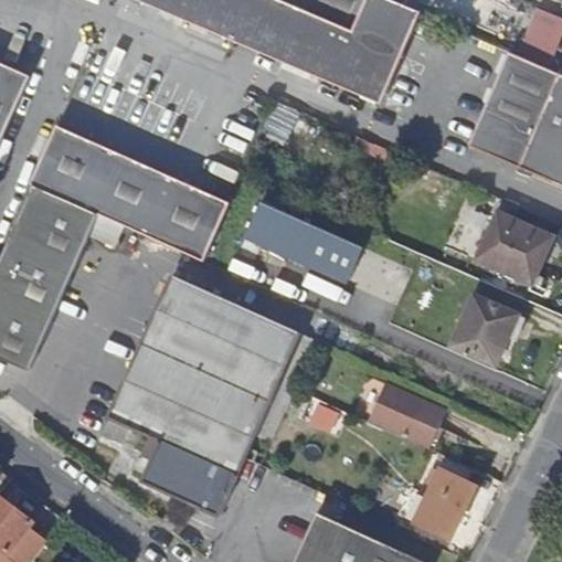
[(135,0),(380,105),(417,13),(388,0),(135,0)]
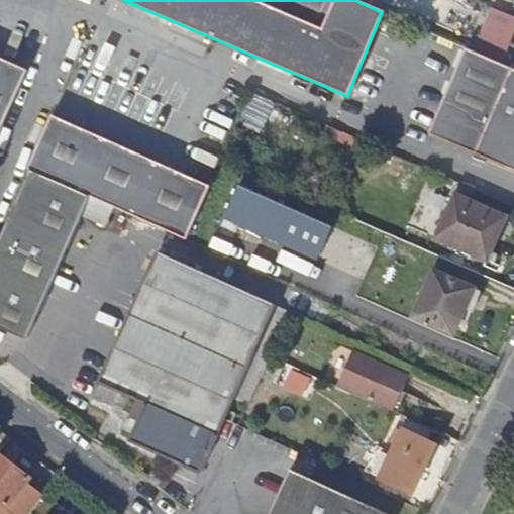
[(513,67),(464,46),(427,132),(513,169),(513,67)]
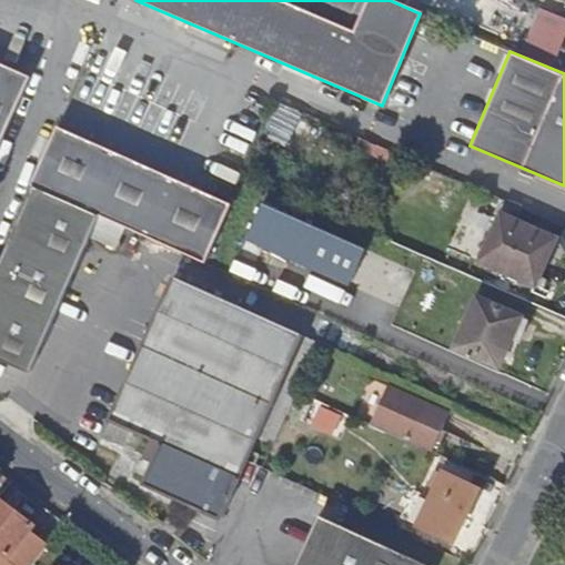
[(0,143),(30,80),(0,64),(0,143)]
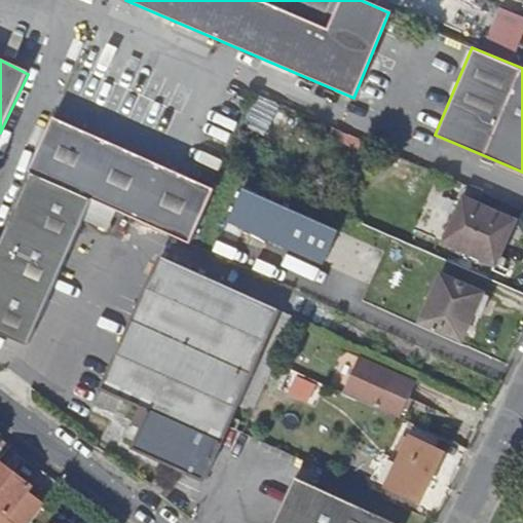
[(58,118),(32,173),(36,175),(96,202),(188,243),(213,189),(58,118)]
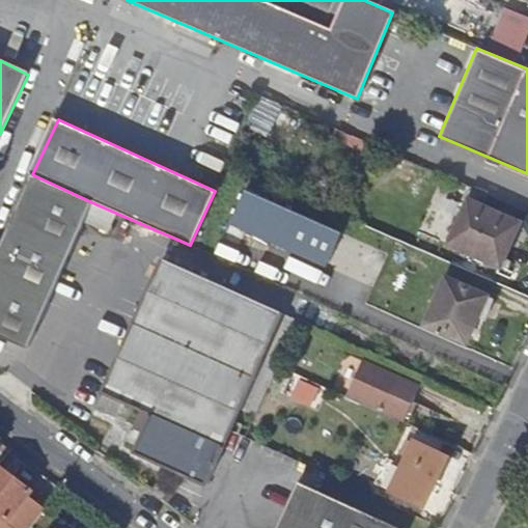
[(0,337),(28,351),(96,204),(36,176),(0,253),(0,337)]
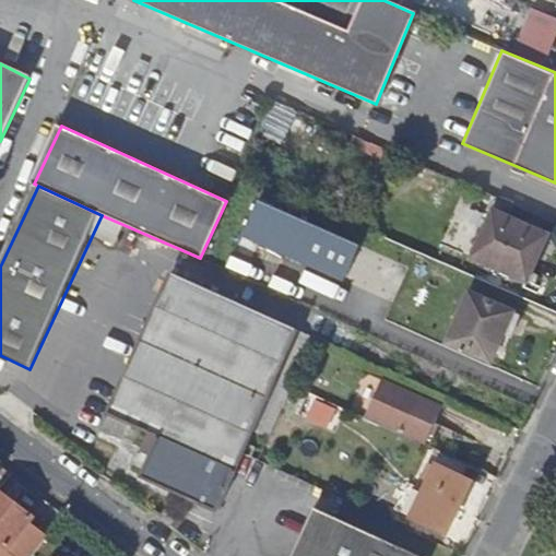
[(344,276),(361,237),(256,196),(240,234),(344,276)]
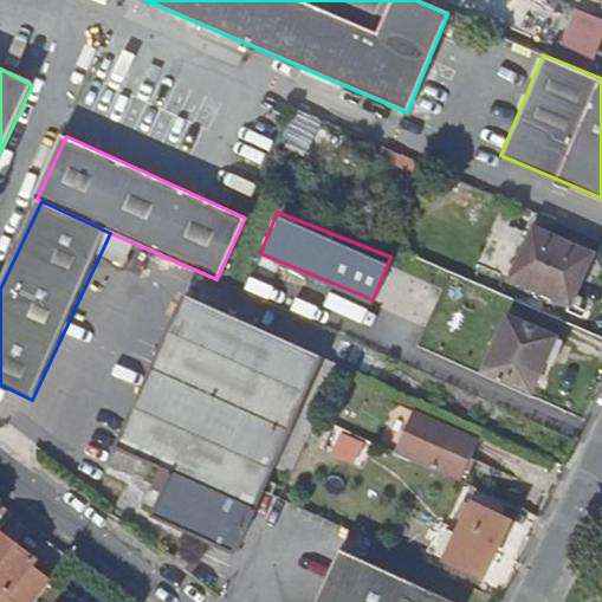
[(533,230),(511,280),(577,309),(582,299),(575,297),(593,256),(533,230)]
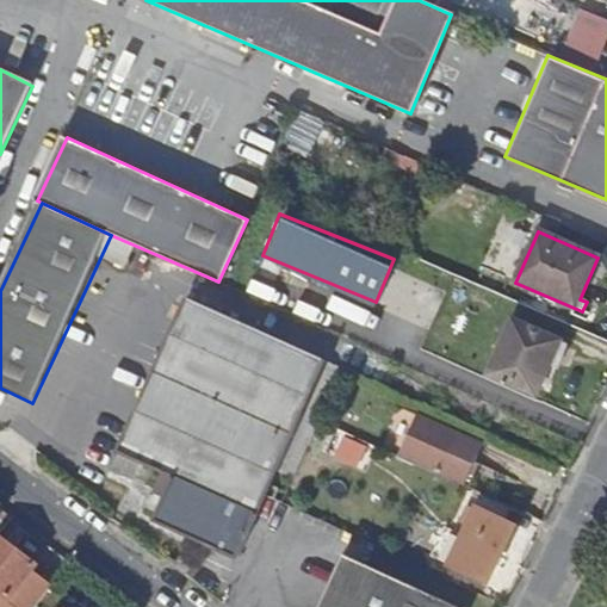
[(392,272),(365,329),(391,341),(417,284),(392,272)]
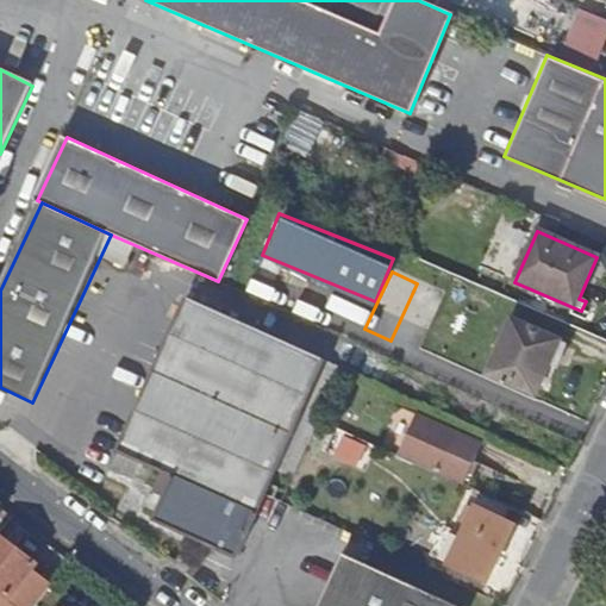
[(232,554),(261,492),(323,357),(167,286),(98,441),(144,462),(158,468),(152,486),(162,489),(150,517),(232,554)]
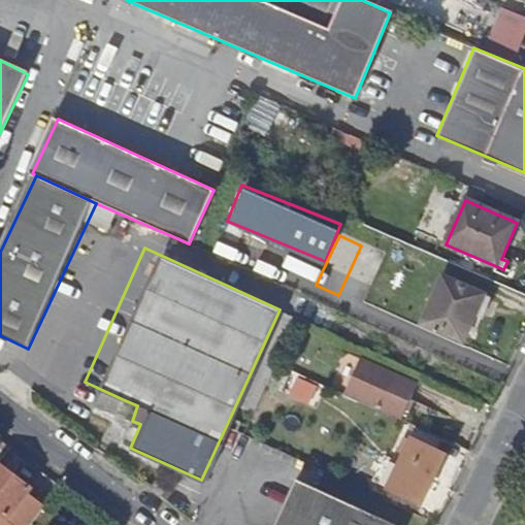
[(439,273),(418,320),(460,340),(481,293),(439,273)]
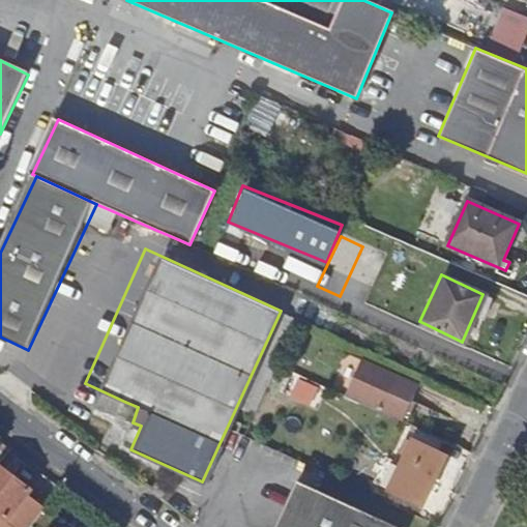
[(293,316),(281,311),(227,428),(242,435),(273,363),(293,316)]
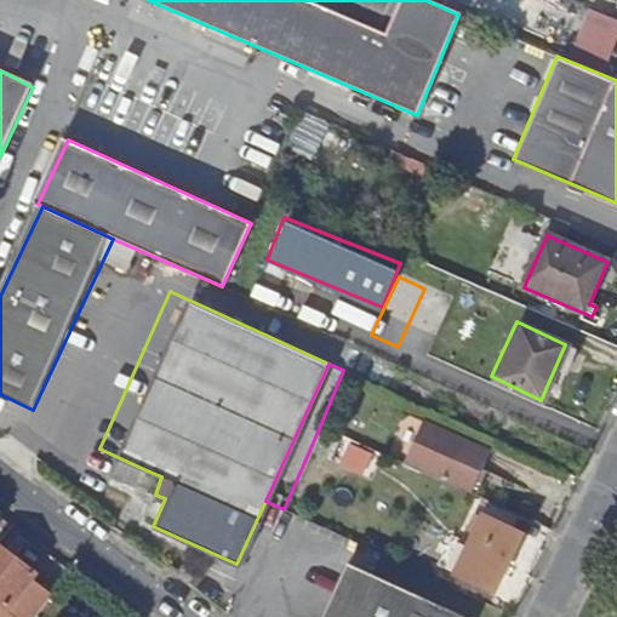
[(445,432),(426,473),(466,491),(484,450),(445,432)]
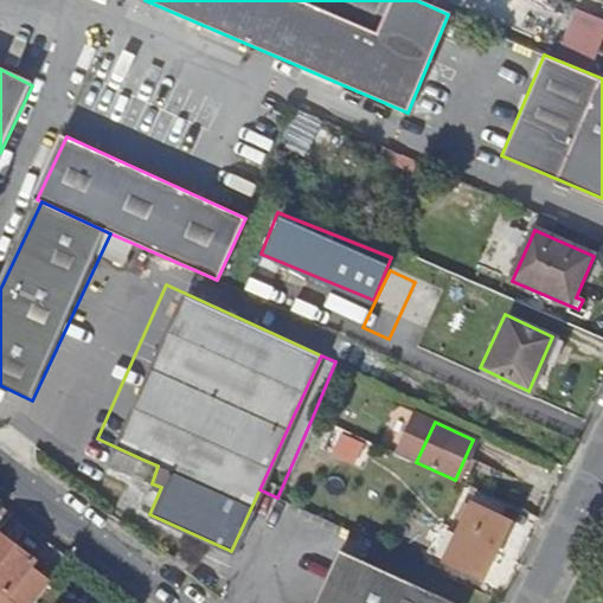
[(467,502),(441,558),(480,575),(505,519),(467,502)]
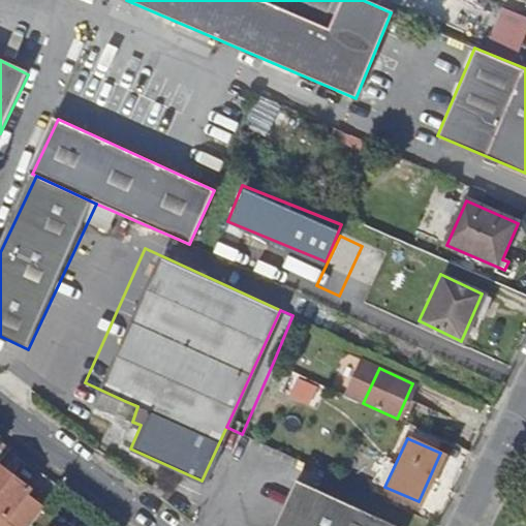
[(0,525),(27,525),(42,506),(26,493),(29,489),(0,465),(0,525)]
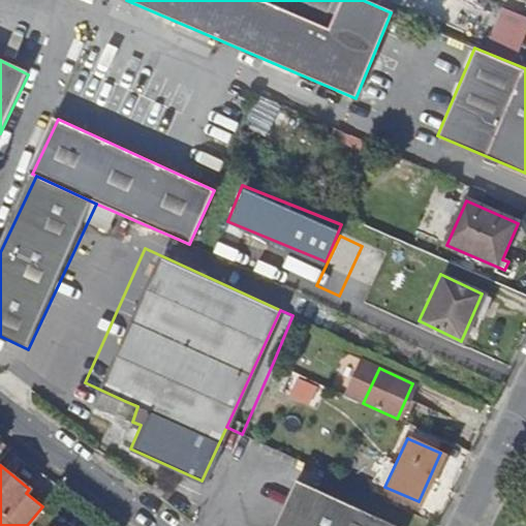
[(144,480),(142,483),(157,494),(163,486),(154,477),(149,484),(144,480)]
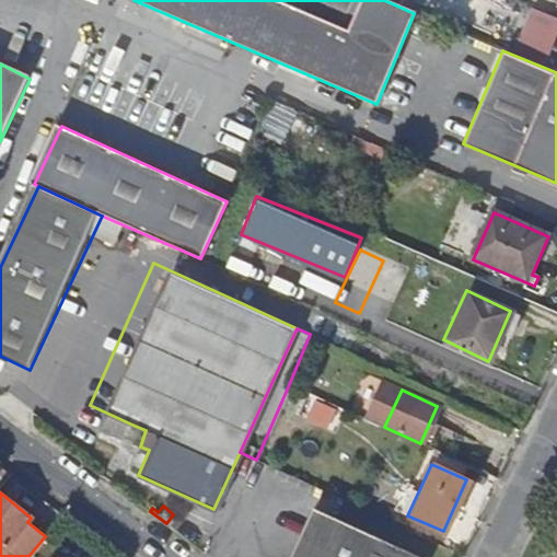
[(420,556),(311,507),(288,556),(420,556)]
